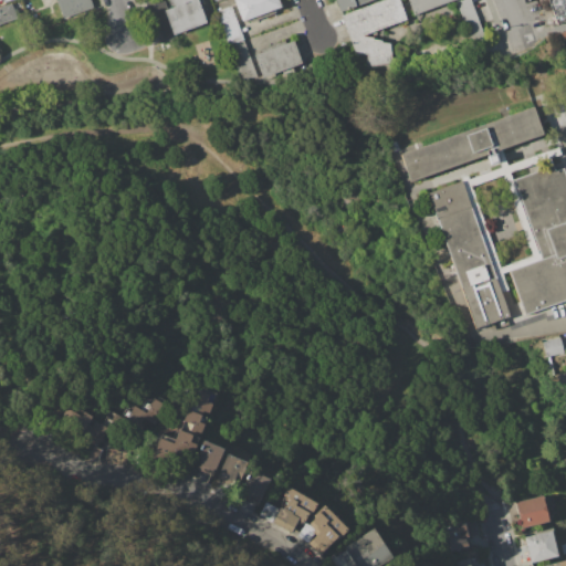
[(56,0),(90,0),(93,7),(63,18),(56,0)]
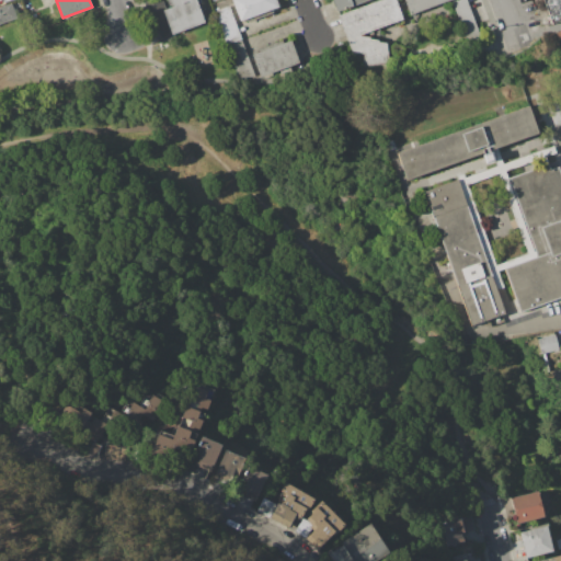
[(165,0),(196,0),(205,22),(171,35),(162,10),(173,7),(172,4),(168,6),(165,0)]
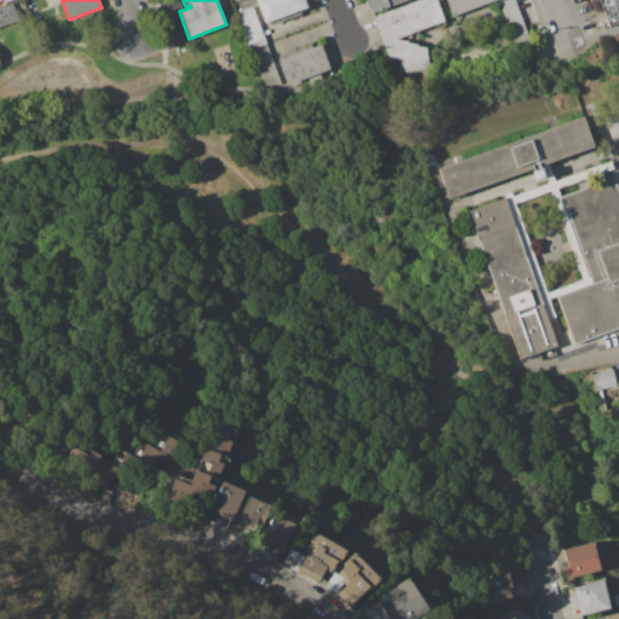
[(255,0),(305,0),(307,7),(300,10),(301,15),(273,24),(272,21),(265,23),(255,0)]
